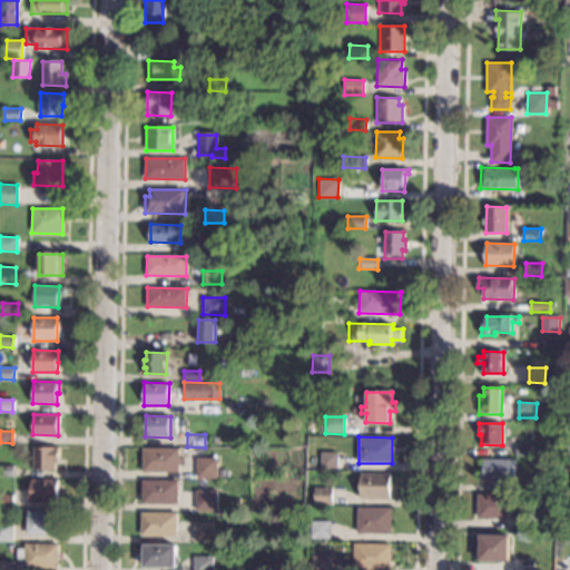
[(531,454),(517,454),(518,444),(532,445),(531,454)]
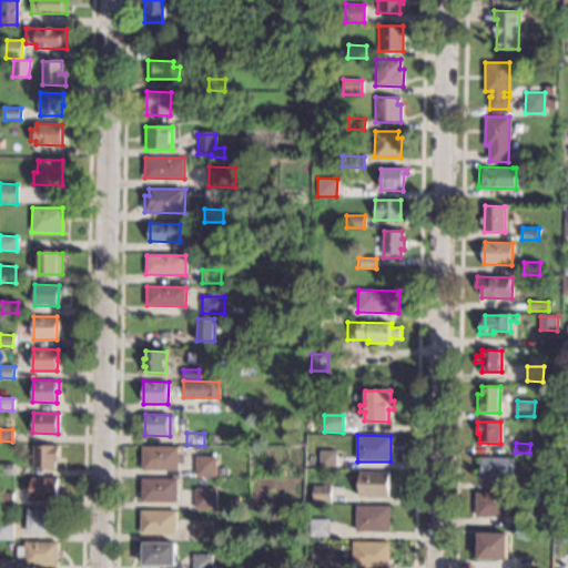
[(59,462),(56,462),(56,468),(32,468),(33,446),(59,446),(59,462)]
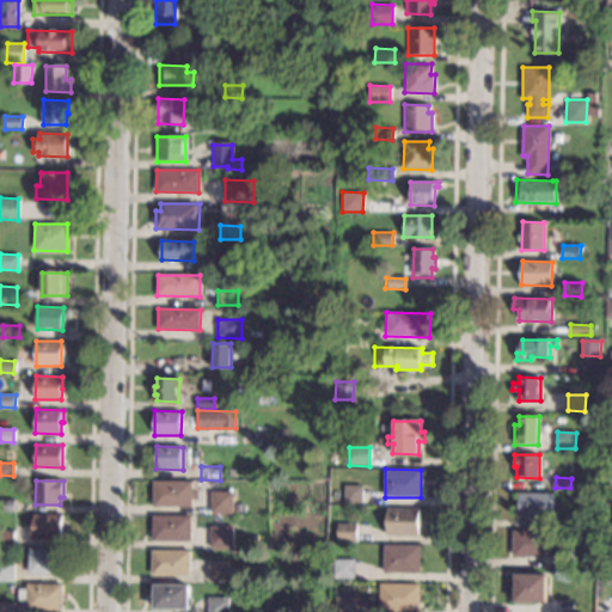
[(193,508),(152,507),(153,481),(193,482),(193,508)]
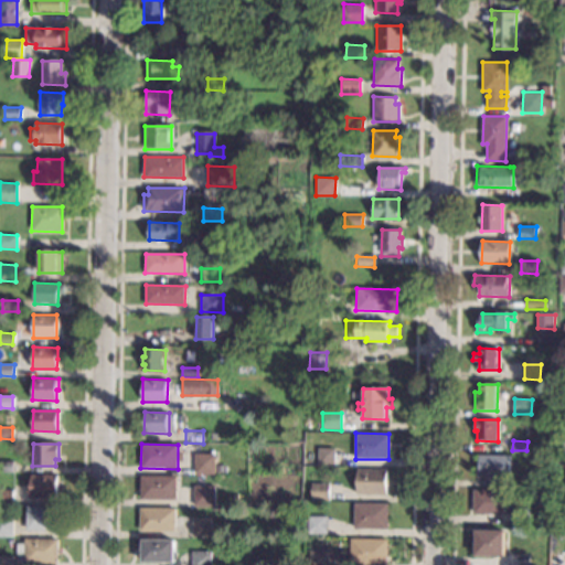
[(334,466),(318,465),(318,447),(334,448),(334,466)]
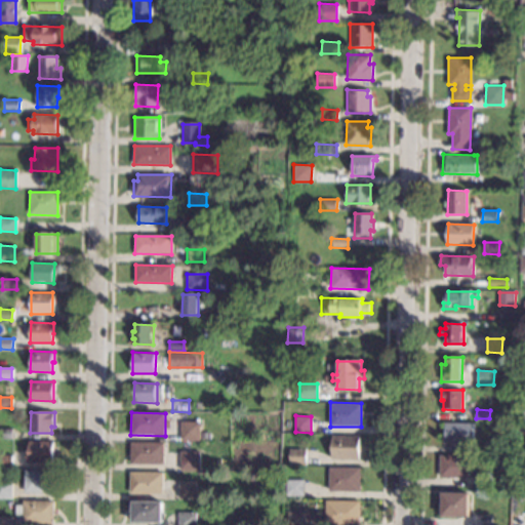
[(200,441),(182,440),(183,421),(201,422),(200,441)]
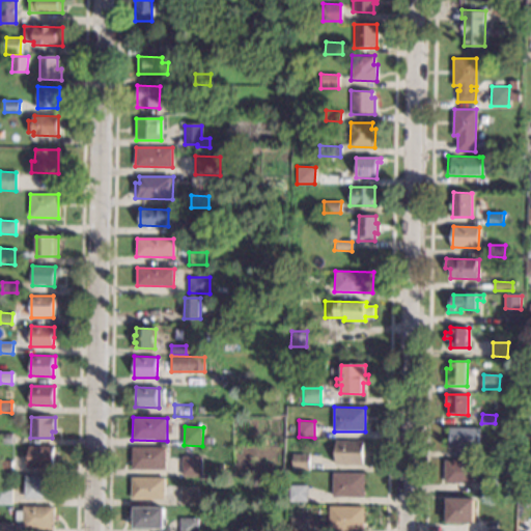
[(478,448),(466,448),(466,449),(456,449),(456,445),(446,445),(446,437),(451,437),(451,427),(479,428),(478,448)]
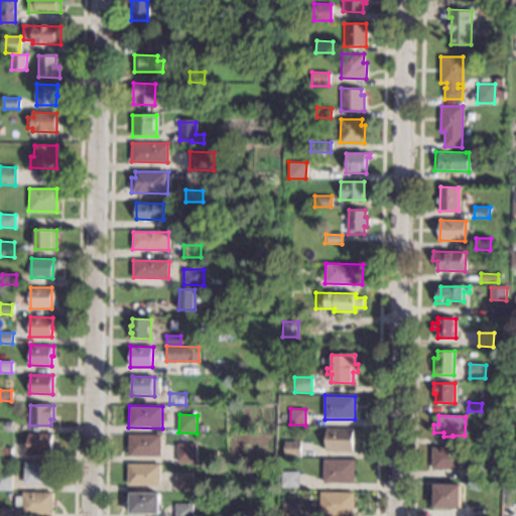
[(11,431),(0,431),(0,421),(11,421),(11,431)]
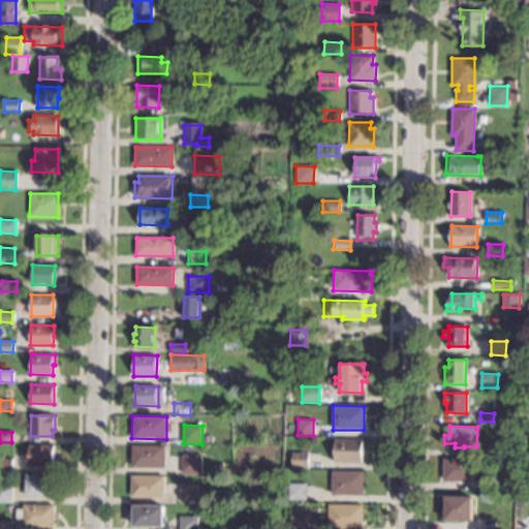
[(362,463),(334,462),(335,439),(363,439),(362,463)]
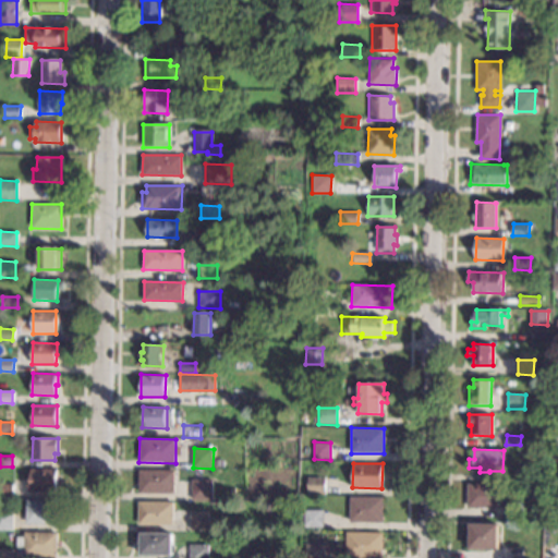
[(535,481),(519,481),(519,468),(536,468),(535,481)]
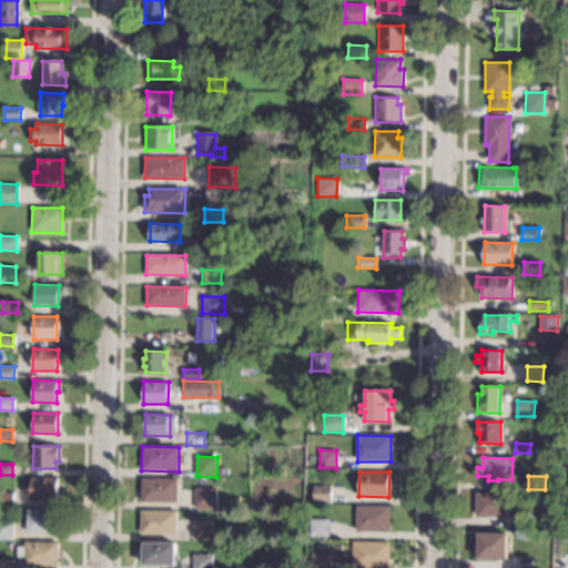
[(57,495),(61,495),(61,499),(57,499),(57,500),(28,499),(29,490),(30,490),(31,477),(57,477),(57,495)]
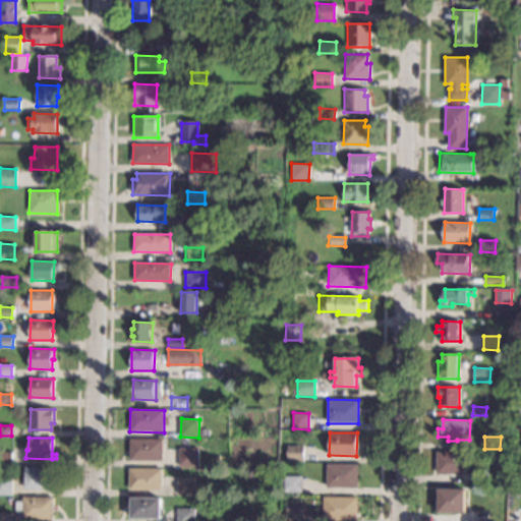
[(163,461),(129,460),(130,438),(163,439),(163,461)]
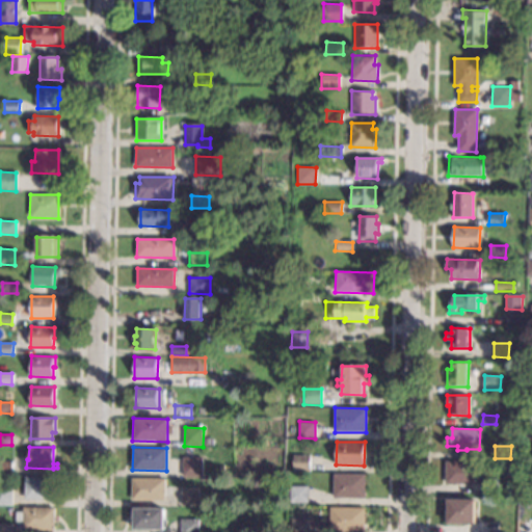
[(310,471),(293,470),(294,455),(310,455),(310,471)]
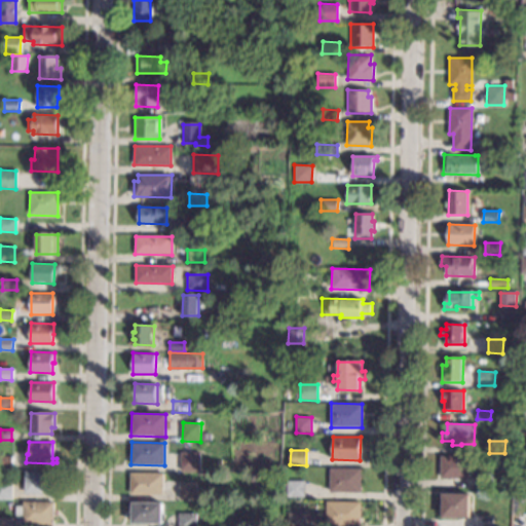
[(200,472),(181,472),(181,451),(200,452),(200,472)]
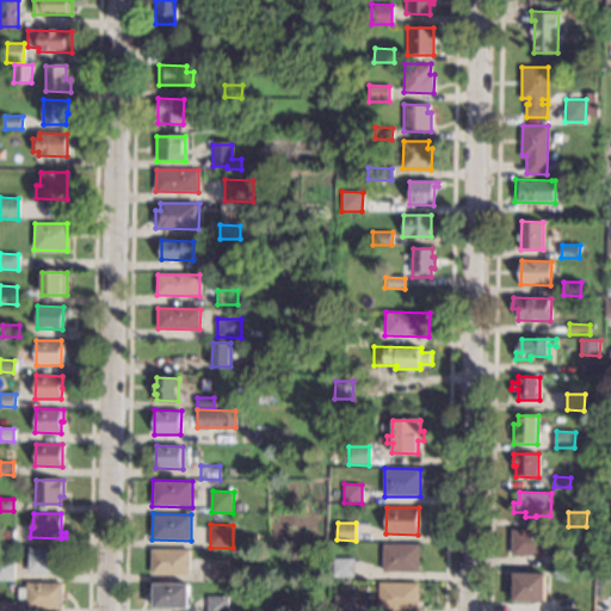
[(13,544),(0,544),(0,530),(14,530),(13,544)]
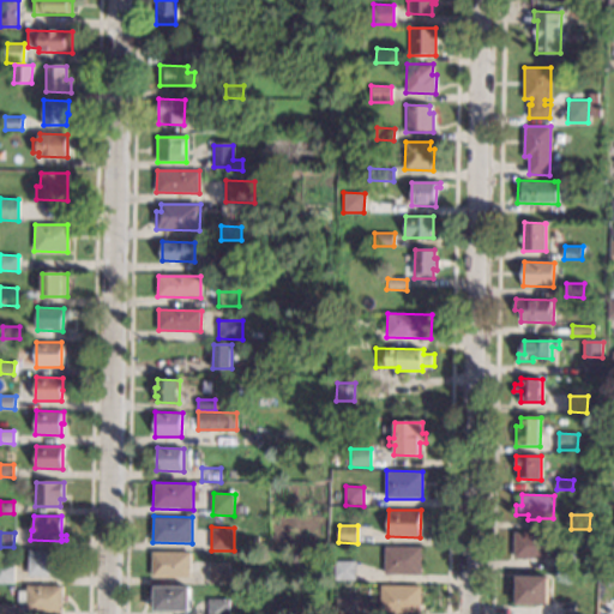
[(547,559),(535,559),(535,561),(528,561),(528,557),(516,557),(516,534),(547,534),(547,559)]
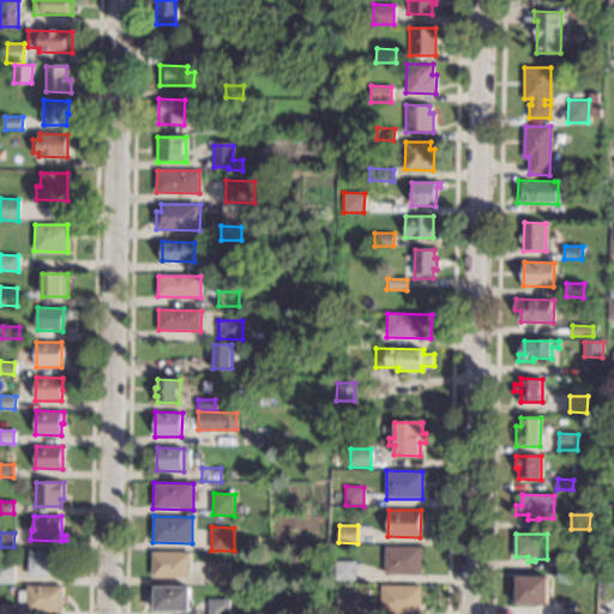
[(421,576),(385,576),(385,547),(422,548),(421,576)]
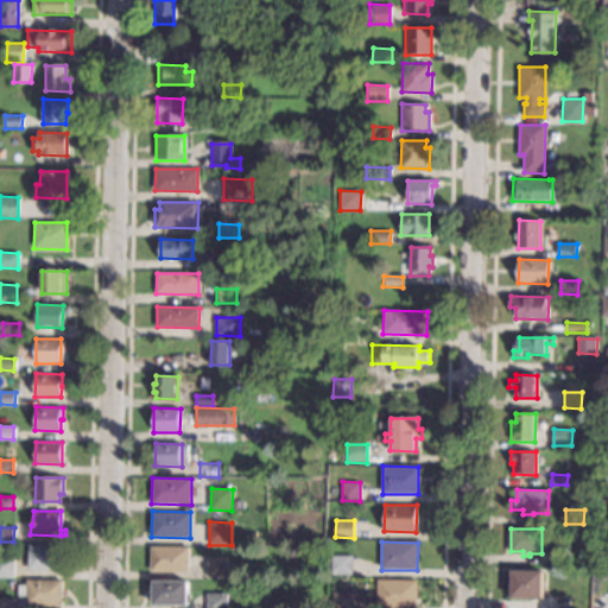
[(62,570),(29,570),(30,544),(63,545),(62,570)]
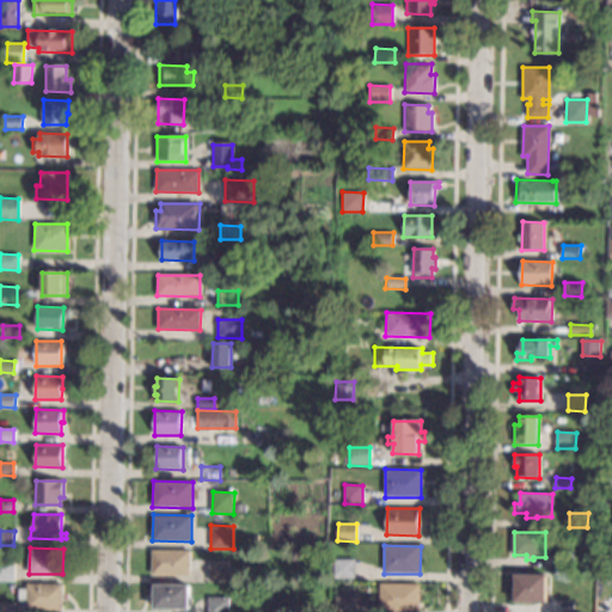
[(189,575),(151,574),(152,550),(190,551),(189,575)]
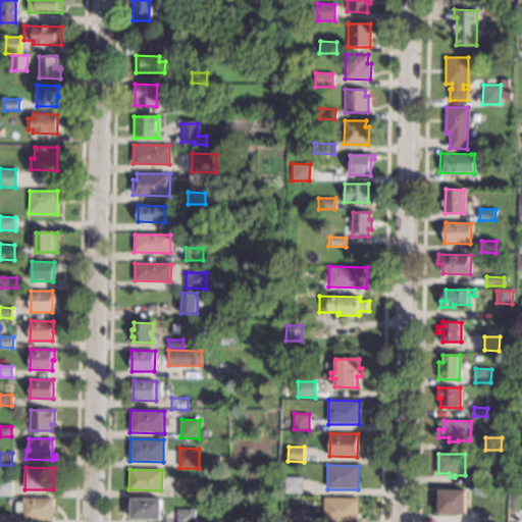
[(11,496),(0,496),(0,477),(11,477),(11,496)]
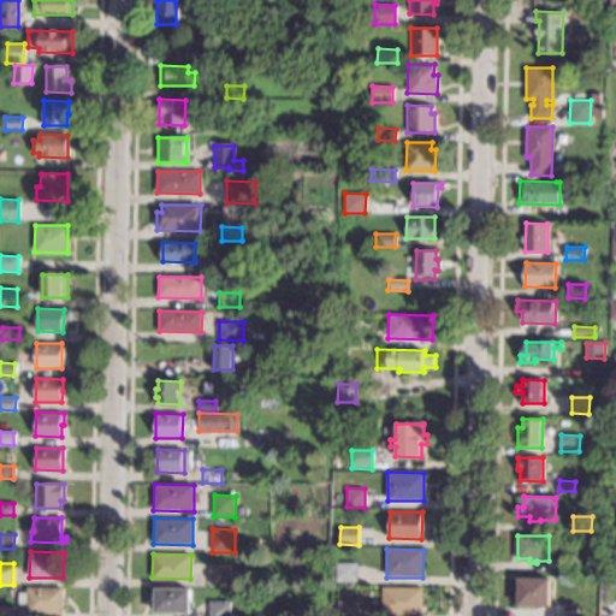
[(357,564),(356,582),(335,581),(335,563),(357,564)]
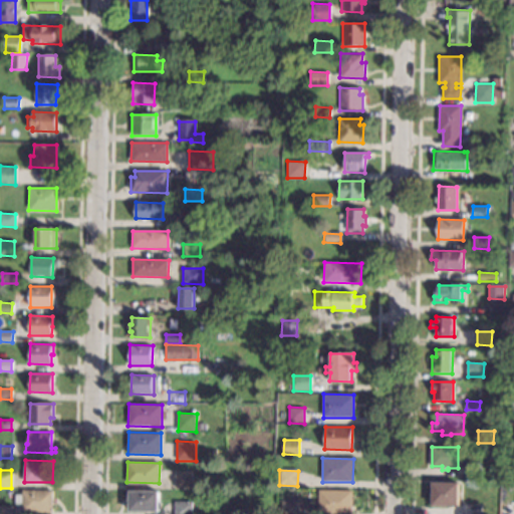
[(194,489),(176,489),(177,472),(194,473),(194,489)]
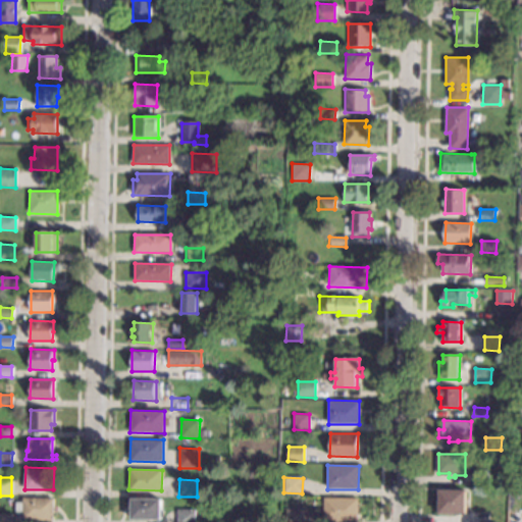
[(521,496),(513,497),(512,488),(521,487),(521,496)]
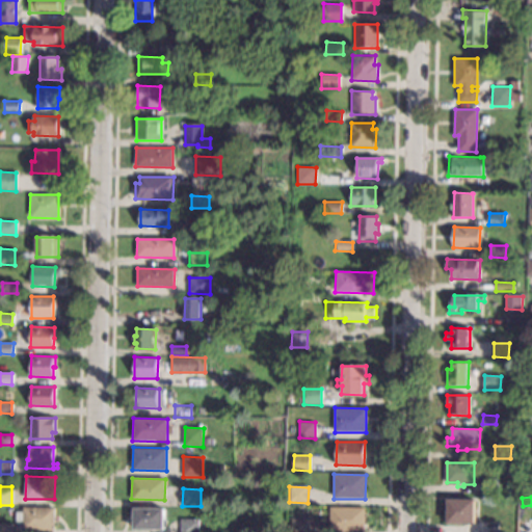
[(475,523),(449,523),(450,500),(475,500),(475,523)]
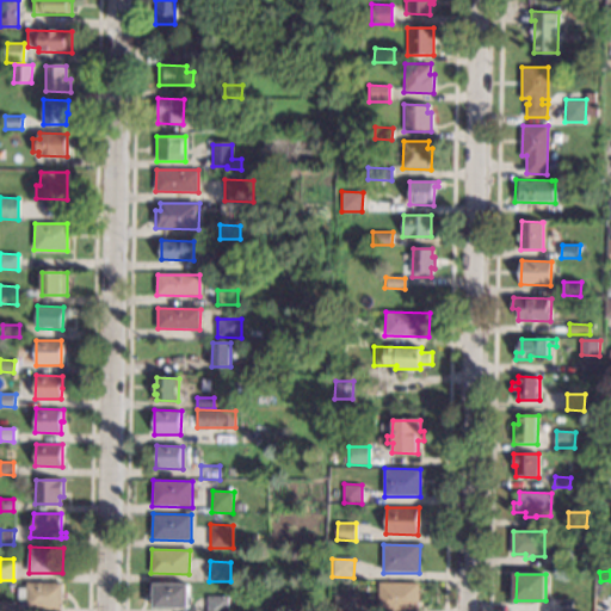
[(419,610),(380,610),(380,579),(419,580),(419,610)]
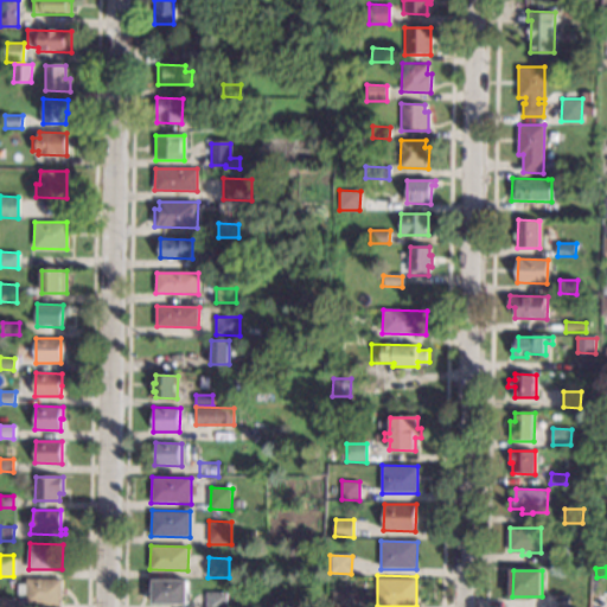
[(189,606),(153,606),(154,577),(190,579),(189,606)]
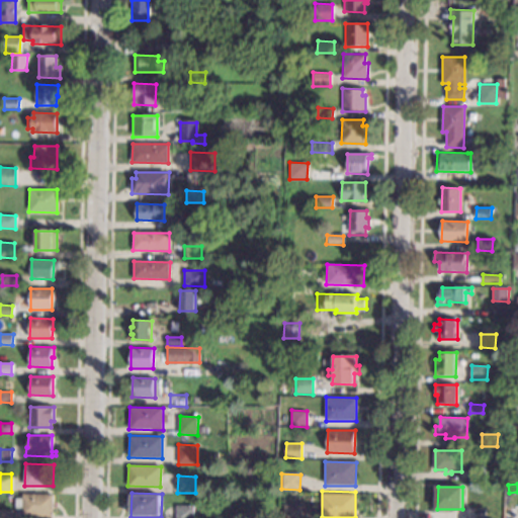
[(53,516),(22,515),(23,508),(15,508),(15,498),(23,498),(23,495),(53,495),(53,516)]
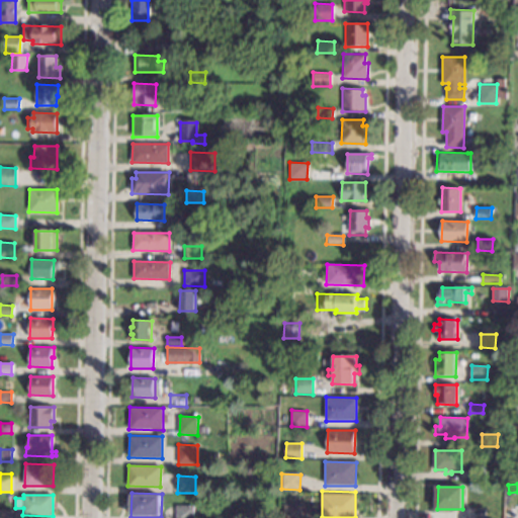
[(300,517),(283,517),(283,505),(300,505),(300,517)]
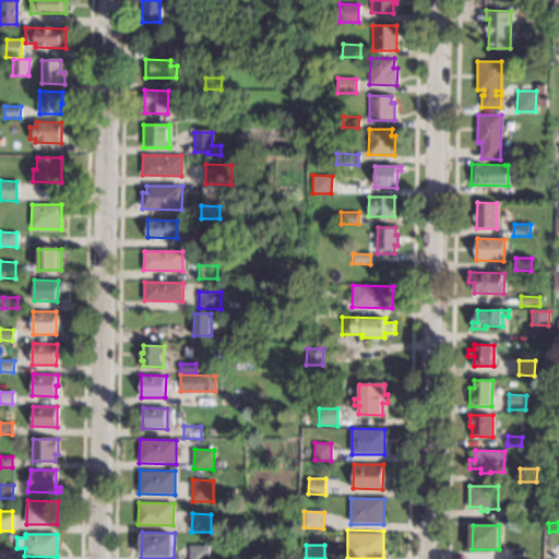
[(210,558),(191,558),(192,546),(210,546),(210,558)]
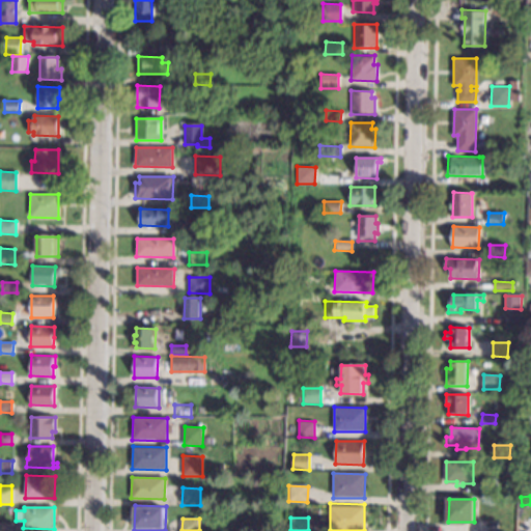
[(497,530),(481,530),(481,521),(497,522),(497,530)]
